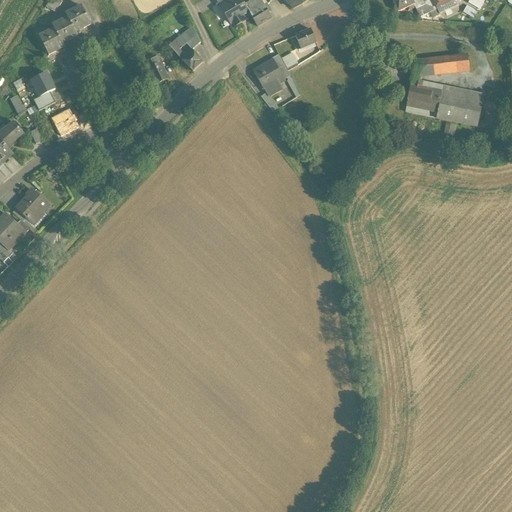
[(50,0),(46,8),(56,14),(63,0),(50,0)]
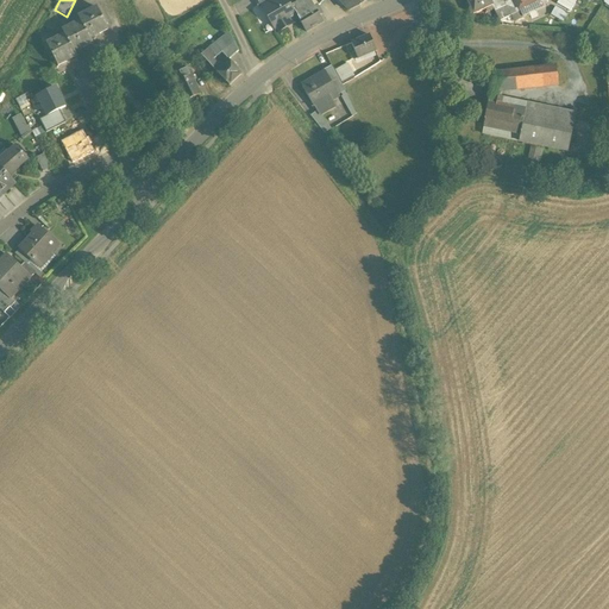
[(274,0),(252,0),(259,10),(263,8),(263,7),(275,0),(274,0)]
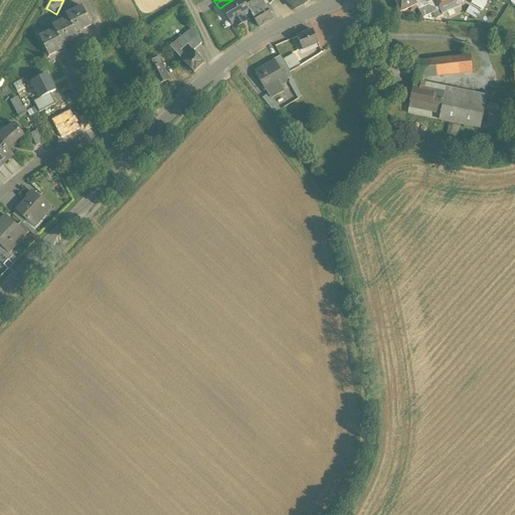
[(231,0),(232,0),(222,6),(222,7),(234,28),(252,18),(251,15),(250,14),(245,4),(242,0),(231,0)]
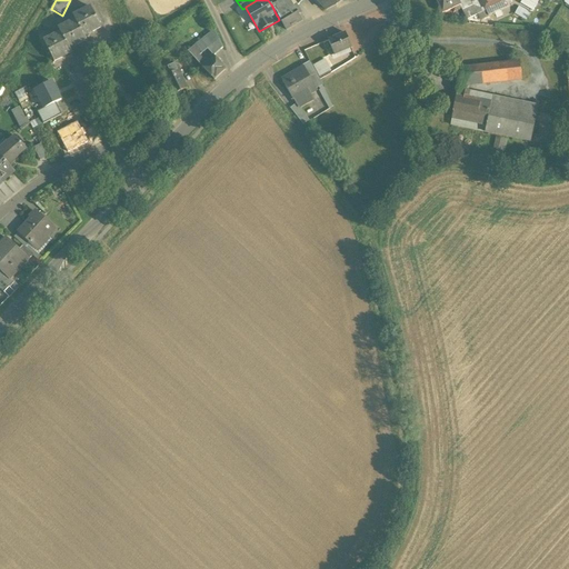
[(288,0),(278,0),(271,5),(277,16),(278,17),(293,8),(288,0)]
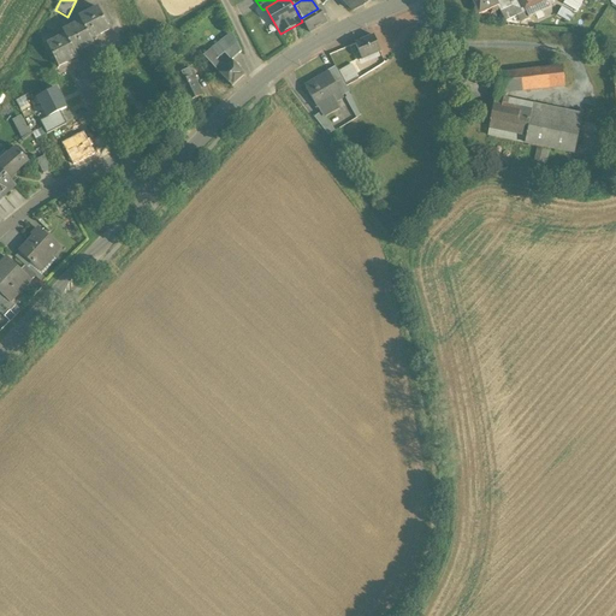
[(341,0),(351,12),(361,3),(363,6),(369,0),(341,0)]
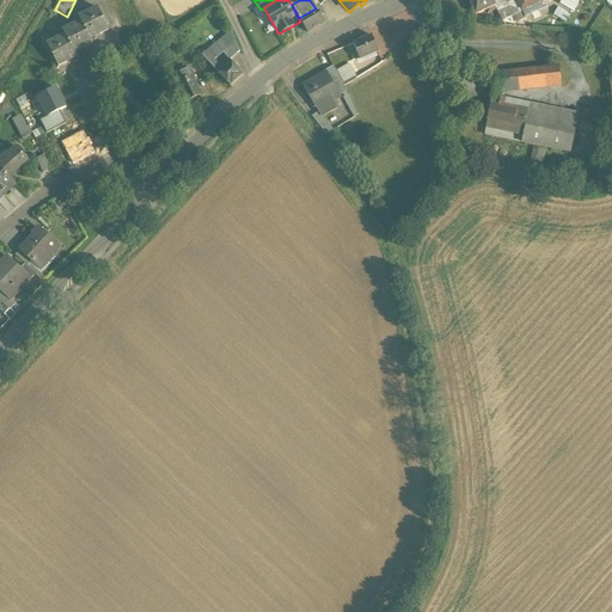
[(467,0),(476,16),(487,11),(488,14),(496,10),(494,4),(497,1),(496,0),(467,0)]
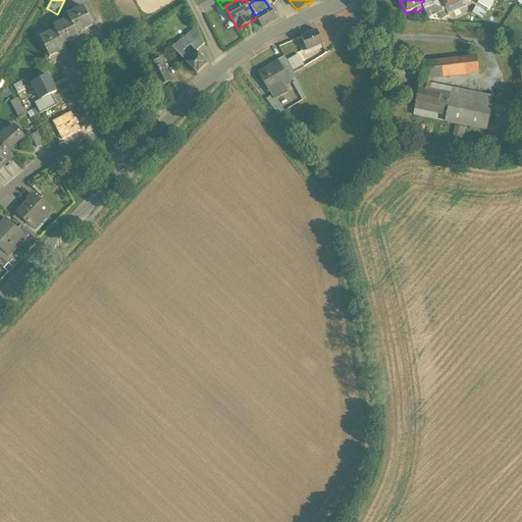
[(440,0),(438,0),(432,3),(434,6),(437,14),(438,14),(446,10),(445,8),(440,0)]
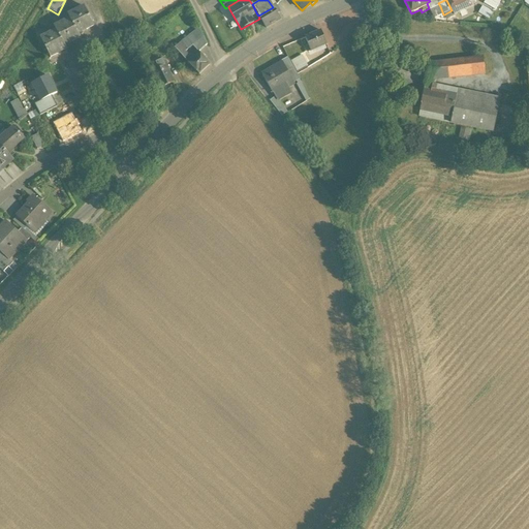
[(473,0),(467,0),(450,8),(452,10),(454,16),(475,5),(473,0)]
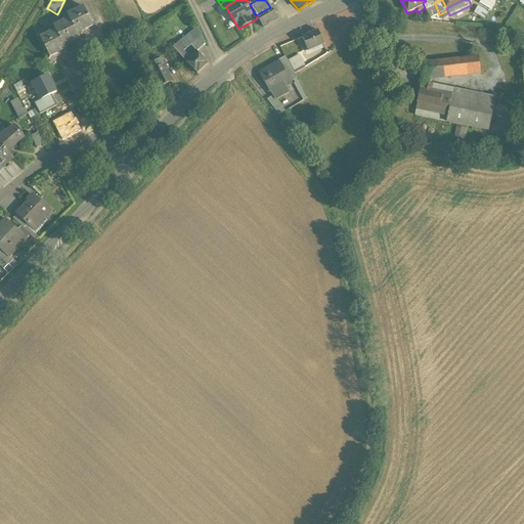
[(480,0),(479,3),(491,10),(494,5),(489,2),(489,0),(480,0)]
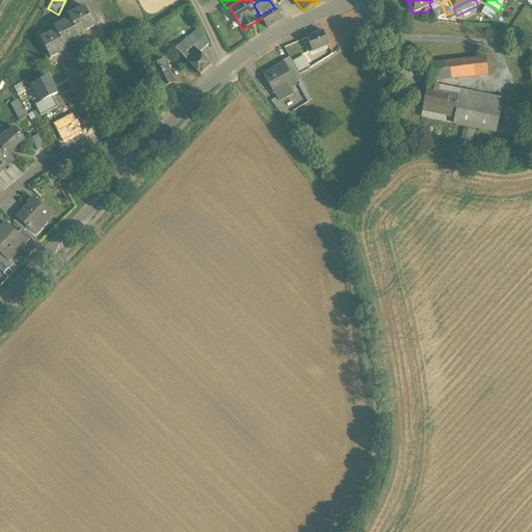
[(274,7),(260,16),(261,19),(262,20),(267,29),(282,21),(277,14),(282,11),(277,5),(274,7)]
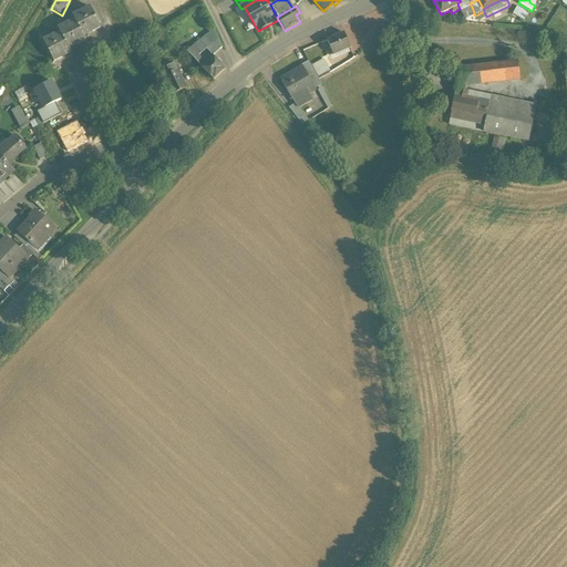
[(472,7),(461,11),(465,20),(475,16),(472,7)]
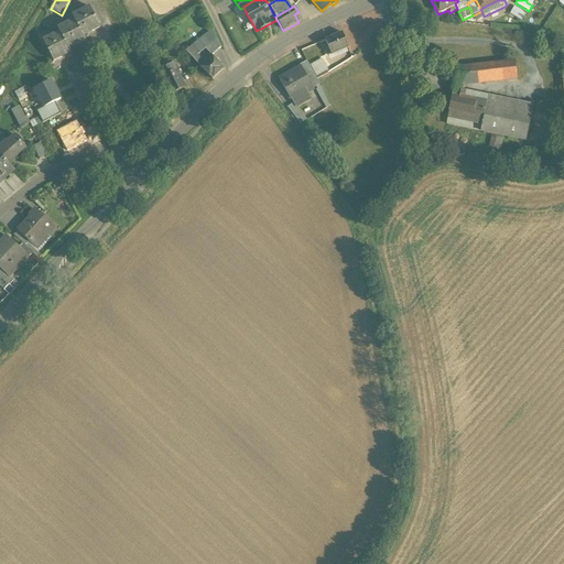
[(90,8),(73,18),(75,21),(57,30),(60,33),(43,42),(53,62),(71,53),(68,49),(85,41),(84,36),(100,28),(90,8)]
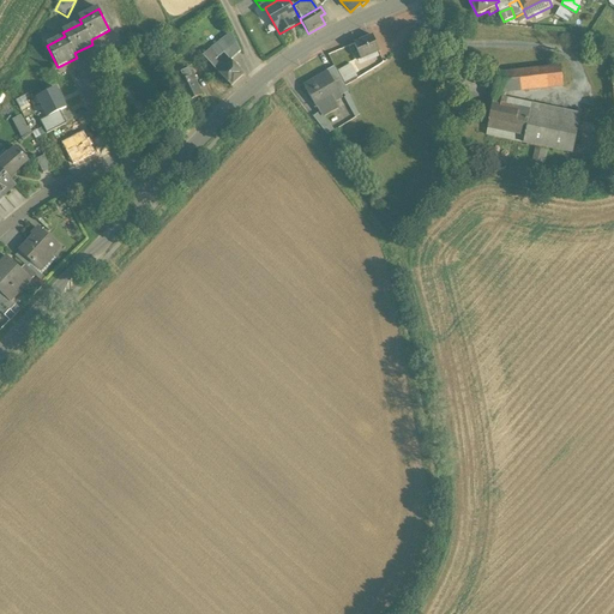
[(524,12),(516,17),(518,22),(527,18),(524,12)]
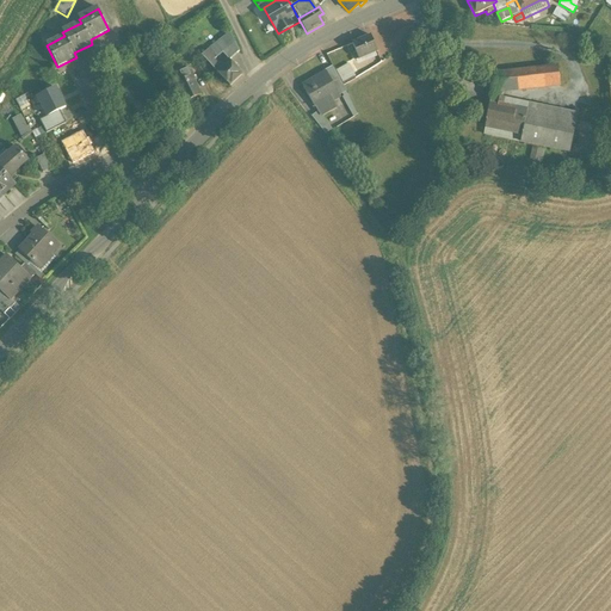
[(229,34),(209,49),(217,59),(222,54),(229,61),(239,53),(229,34)]
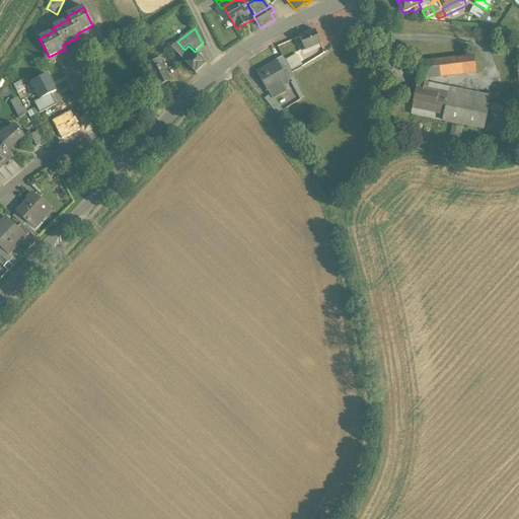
[(315,30),(299,38),(305,51),(320,45),(315,30)]
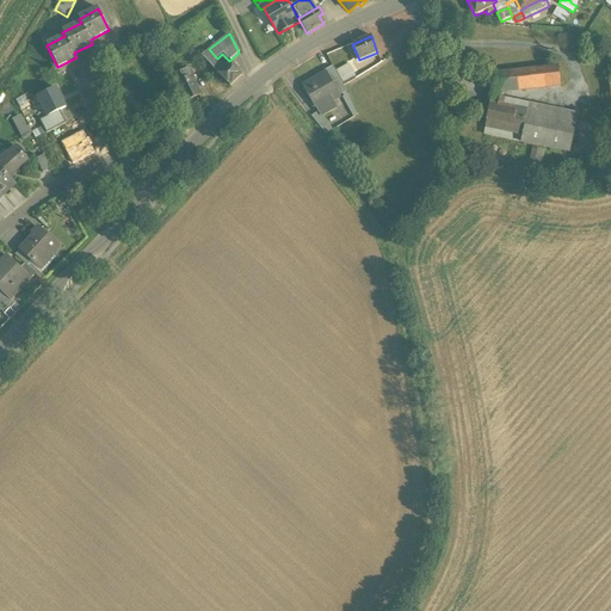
[(217,59),(209,49),(202,56),(210,65),(215,61),(217,59)]
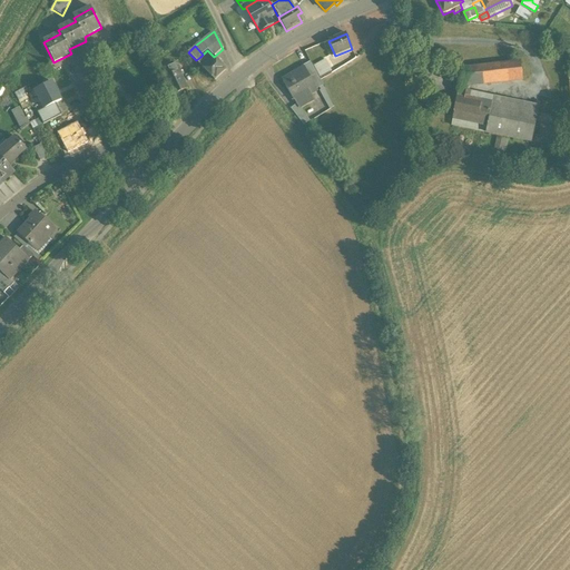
[(200,57),(196,60),(202,67),(206,64),(200,57)]
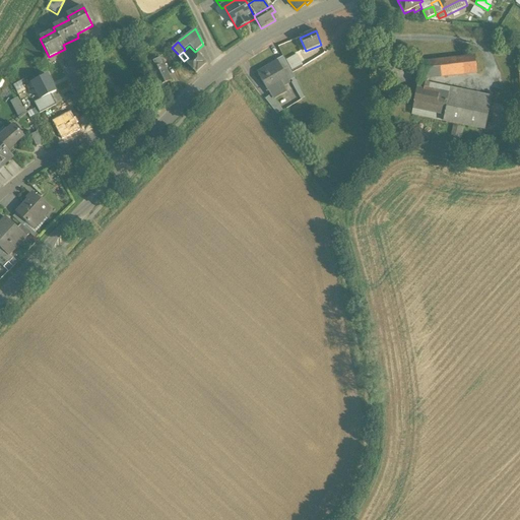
[(195,52),(193,54),(191,52),(190,54),(191,55),(188,58),(184,61),(195,74),(206,64),(195,52)]
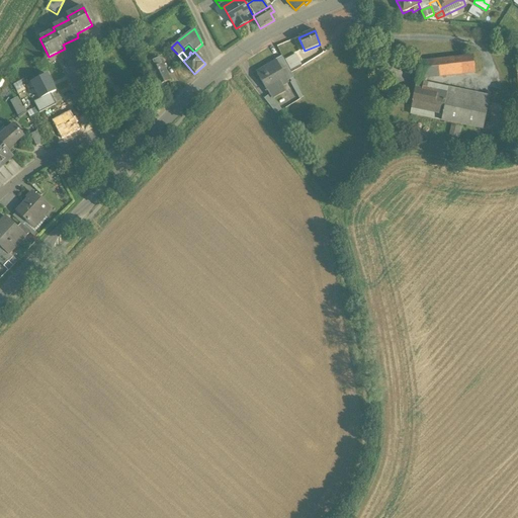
[(300,65),(294,55),(284,60),(289,70),(300,65)]
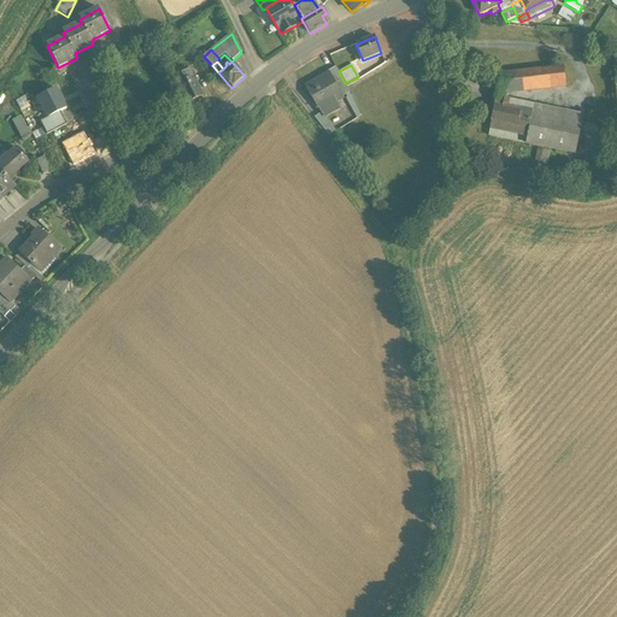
[(342,81),(335,68),(328,72),(329,75),(330,74),(335,84),(342,81)]
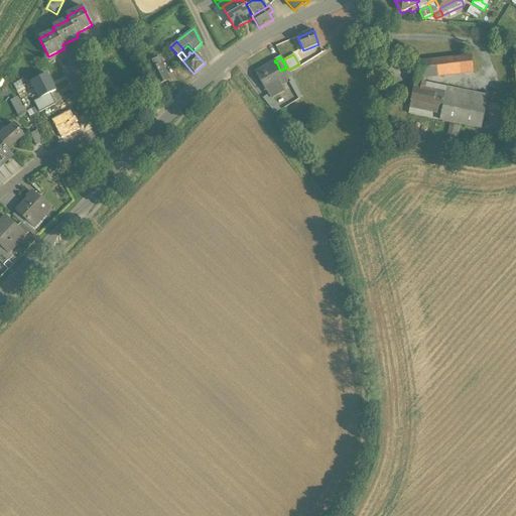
[(471,56),(416,62),(417,70),(415,80),(425,78),(473,73),(471,56)]
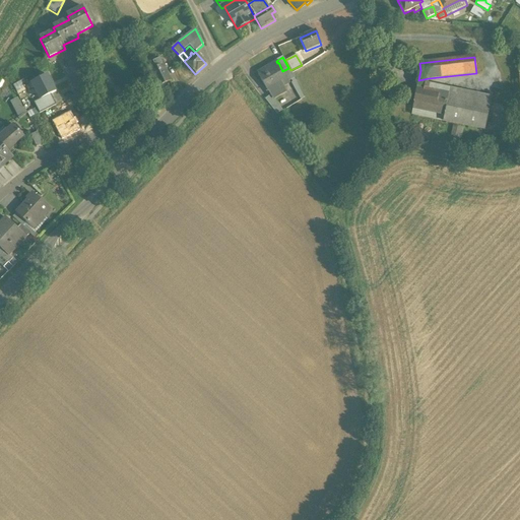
[(159,58),(152,62),(155,68),(163,65),(159,58)]
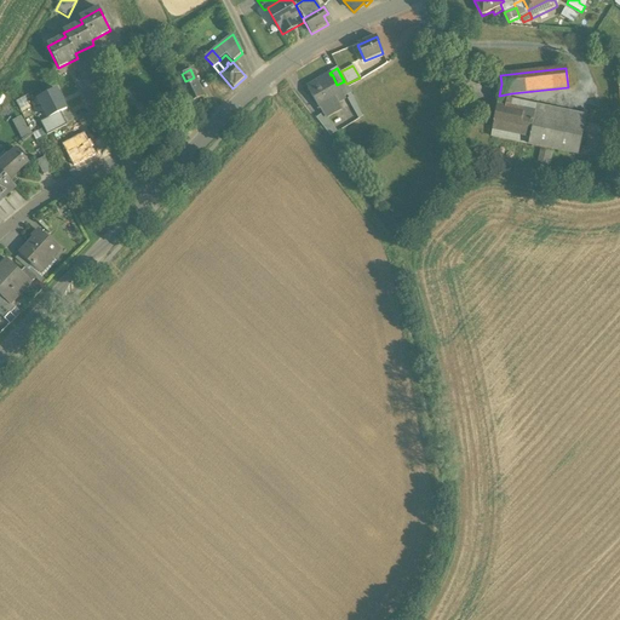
[(331,75),(322,80),(322,81),(309,89),(320,110),(321,109),(331,104),(329,102),(333,99),(334,103),(344,98),(337,85),(332,74),(331,75)]
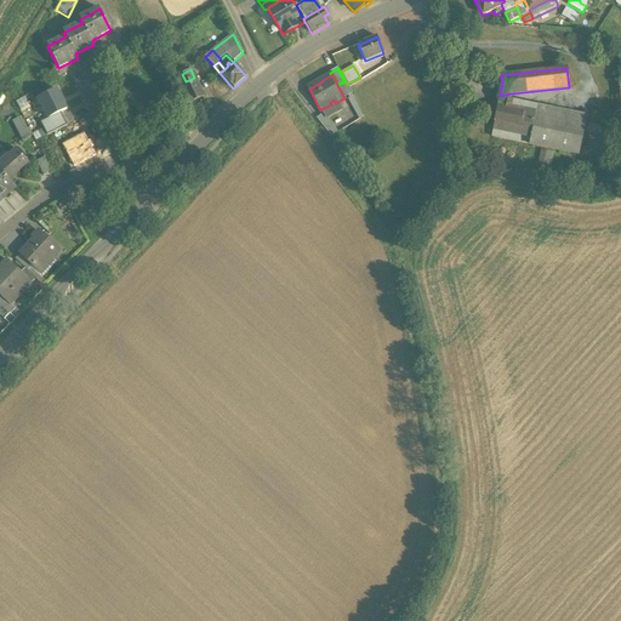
[(186,81),(180,85),(189,104),(205,97),(195,77),(194,78),(186,81)]
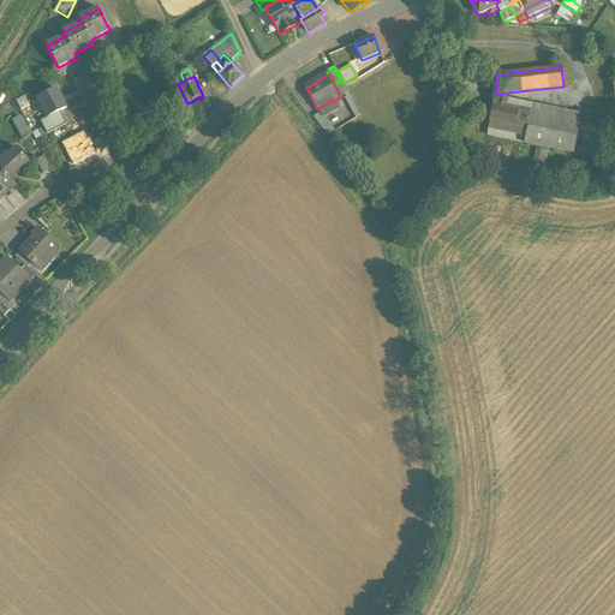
[(341,81),(334,84),(341,97),(354,119),(362,115),(341,81)]
